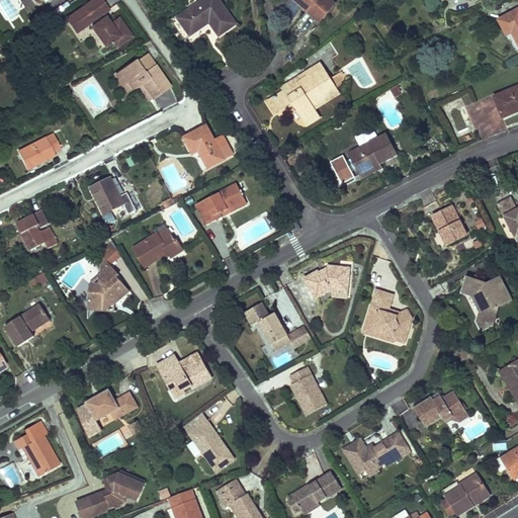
[(117,46),(132,35),(118,18),(110,24),(102,13),(108,9),(101,0),(93,0),(73,15),(82,28),(90,22),(93,27),(92,27),(105,47),(113,40),(117,46)]
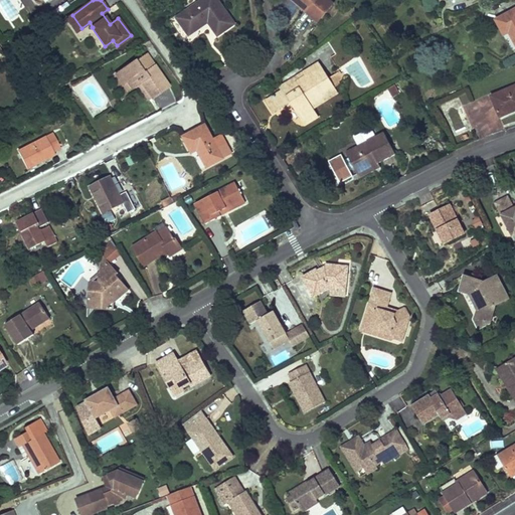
[(234,23),(218,0),(202,0),(177,17),(189,35),(206,24),(205,22),(208,20),(219,34),(234,23)]
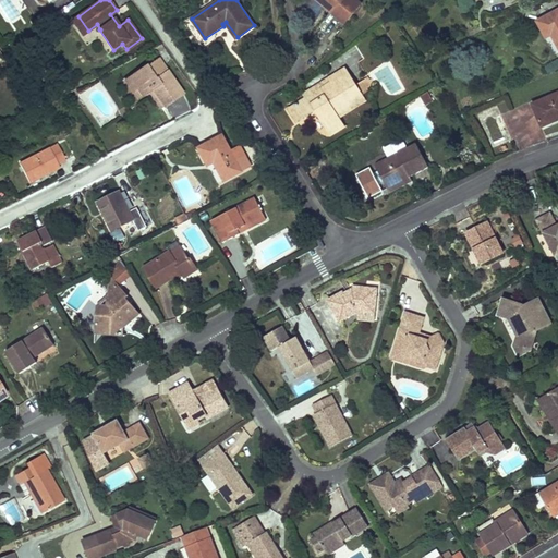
[(334,9),(322,0),(316,0),(331,12),(334,9)]
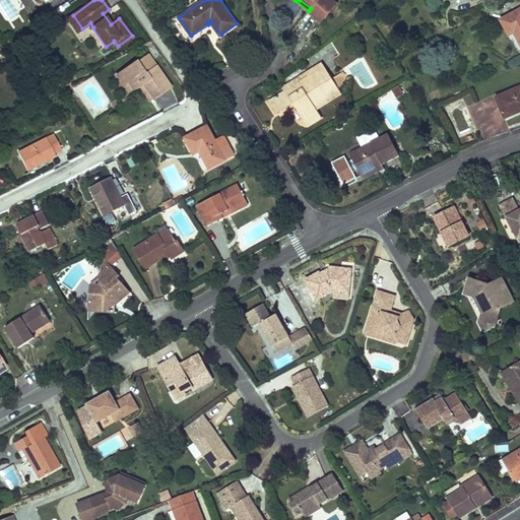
[(300,0),(311,8),(309,11),(322,22),(337,4),(332,0),(300,0)]
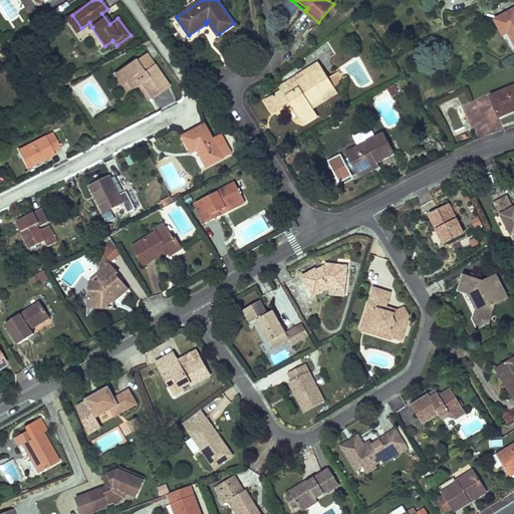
[(513,9),(496,19),(503,33),(510,30),(511,33),(510,34),(513,40),(513,9)]
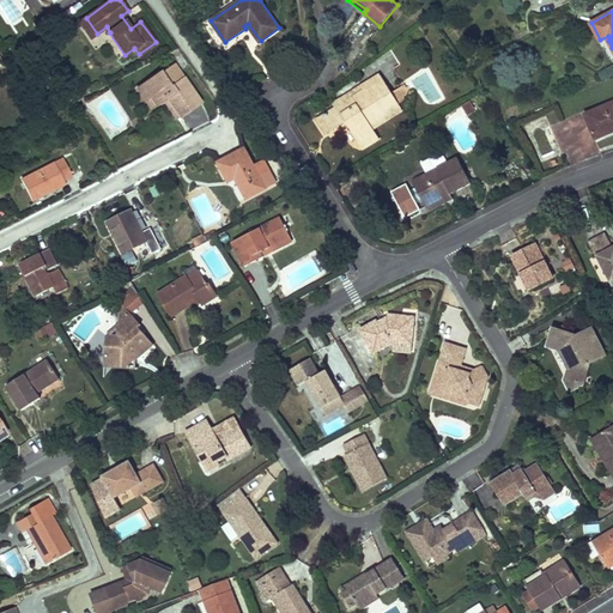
[(97,34),(86,18),(79,23),(90,38),(97,34)]
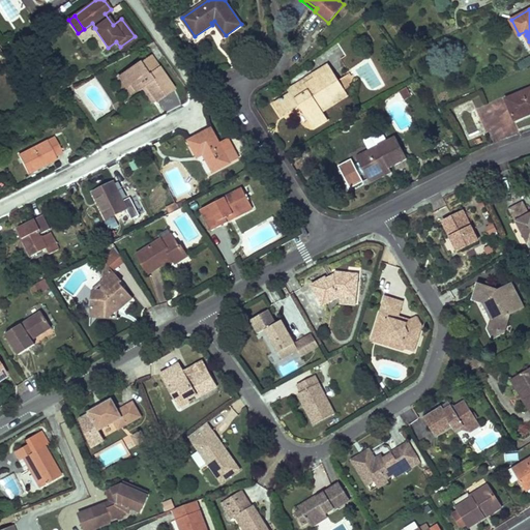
[(152,55),(141,62),(149,74),(159,66),(152,55)]
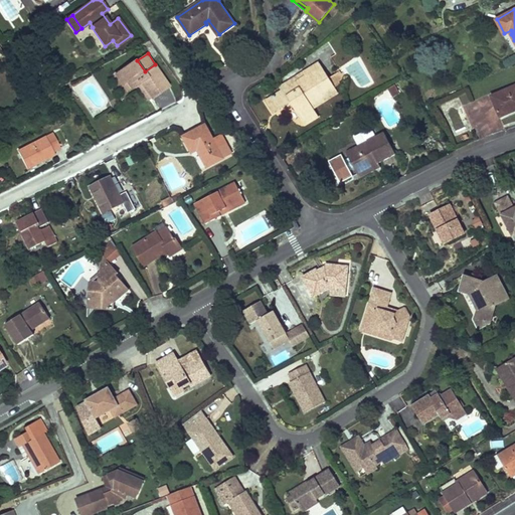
[(132,88),(138,83),(140,81),(151,98),(169,86),(155,64),(145,71),(137,60),(137,59),(116,74),(122,84),(127,80),(132,88)]
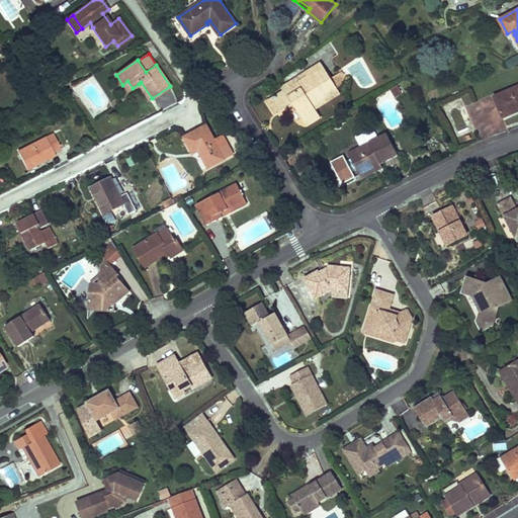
[(321,63),(296,78),(298,82),(285,90),(267,101),(275,113),(292,103),(297,111),(301,108),(310,121),(320,115),(316,108),(313,105),(338,89),(337,87),(344,83),(342,81),(346,79),(342,71),(331,78),(321,63)]
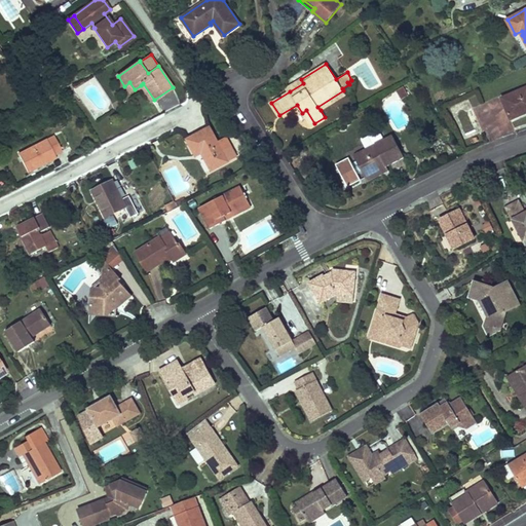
[(288,87),(290,91),(303,83),(301,79),(288,87)]
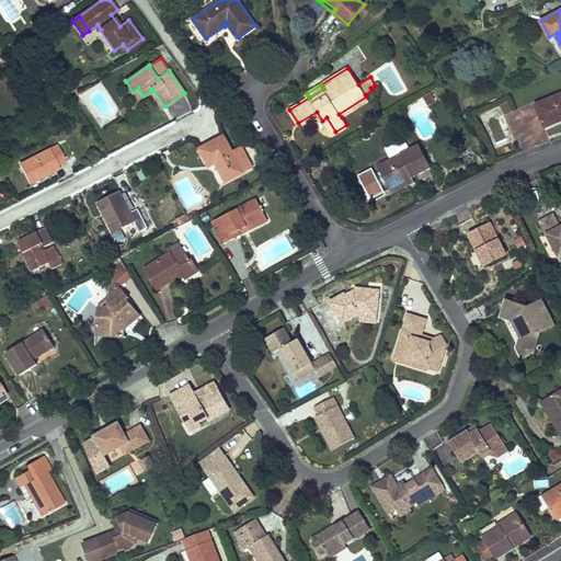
[(138,99),(144,95),(138,88),(133,92),(138,99)]
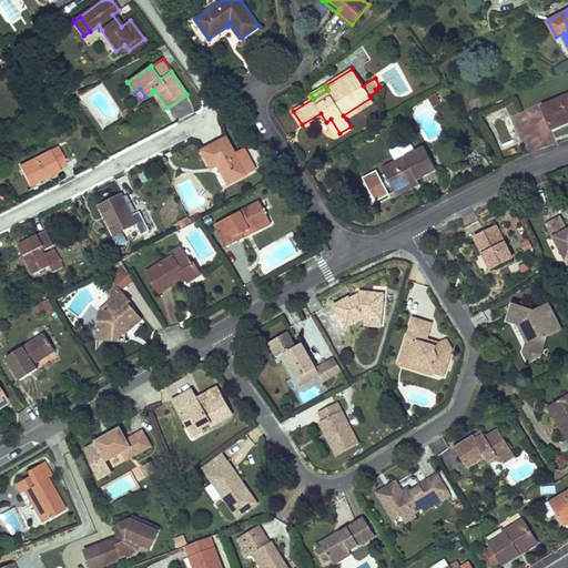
[(163,110),(166,108),(154,90),(152,92),(163,110)]
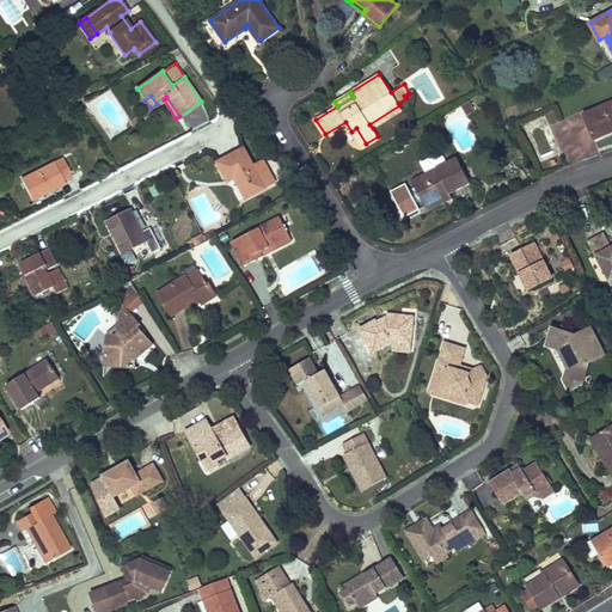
[(465,115),(475,111),(470,101),(461,104),(465,115)]
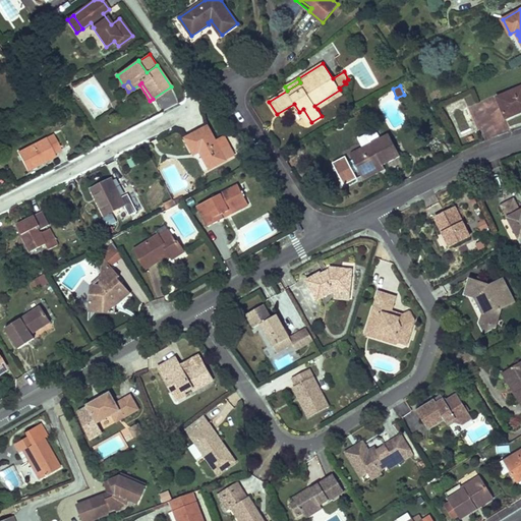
[(520,85),(498,97),(507,118),(520,111),(520,85)]
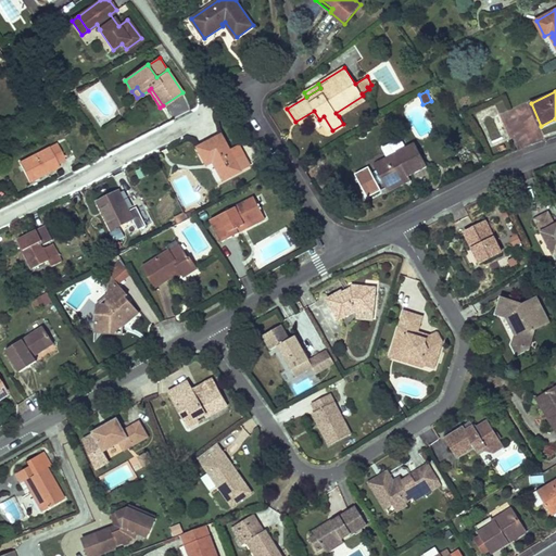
[(174,117),(189,109),(181,96),(166,104),(174,117)]
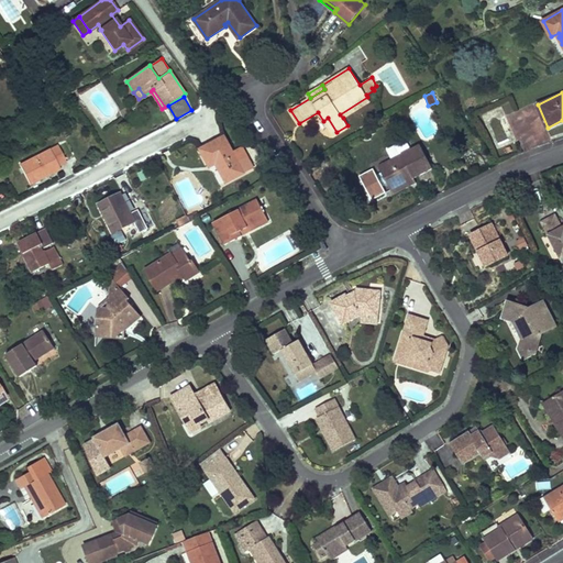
[(370,101),(367,97),(340,114),(343,118),(370,101)]
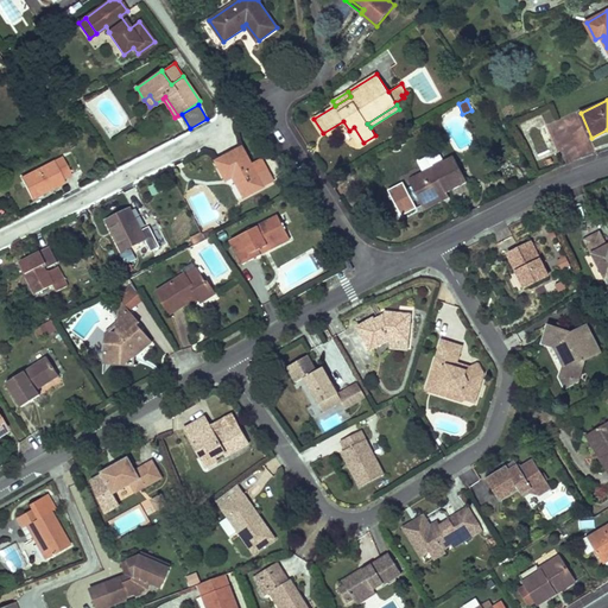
[(354,127),(349,131),(359,146),(363,143),(354,127)]
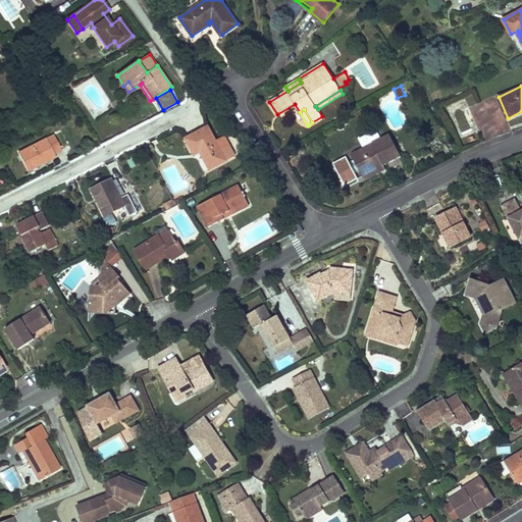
[(209,125),(207,126),(187,138),(195,154),(202,151),(211,168),(235,155),(226,138),(217,142),(209,125)]
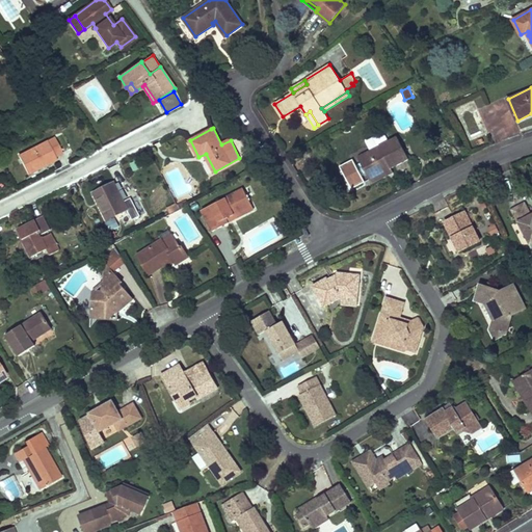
[(366,140),(368,151),(389,140),(383,131),(366,140)]
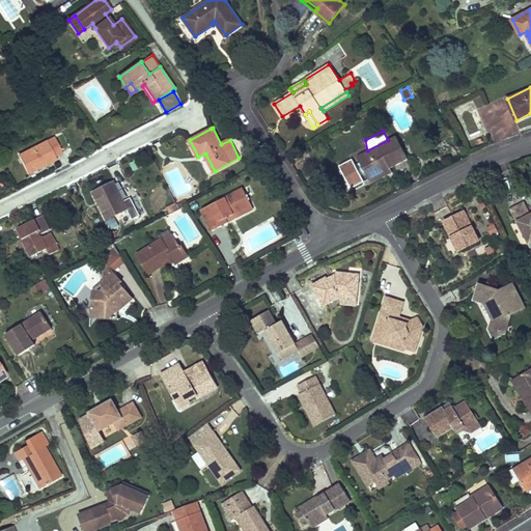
[(409,159),(396,136),(388,140),(367,150),(357,157),(369,179),(386,171),(385,168),(389,166),(390,168),(391,168),(409,159)]
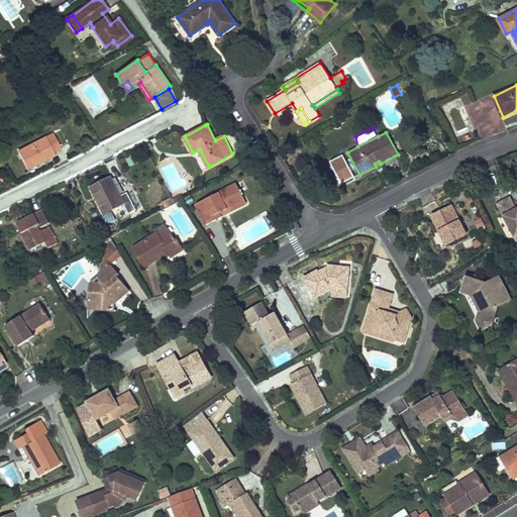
[(61,147),(54,133),(18,151),(27,169),(56,154),(54,151),(61,147)]
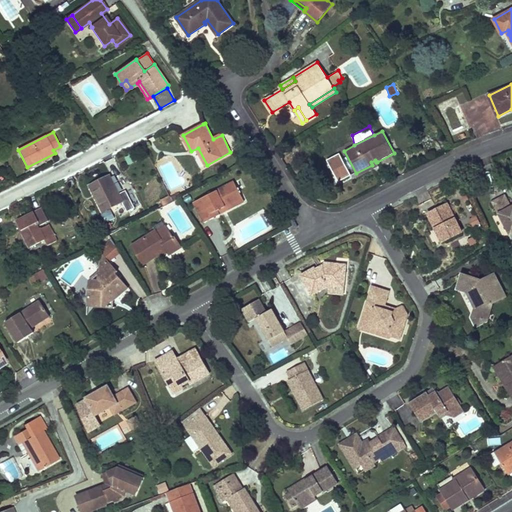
[(207,165),(198,148),(191,151),(200,168),(207,165)]
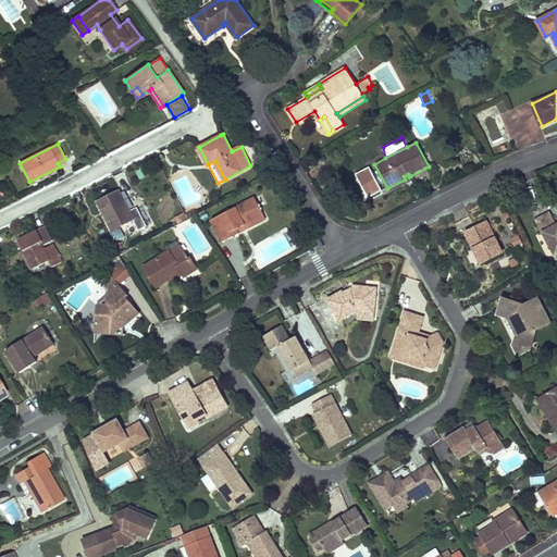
[(413,181),(410,176),(409,176),(408,174),(404,176),(405,180),(387,188),(390,193),(413,181)]
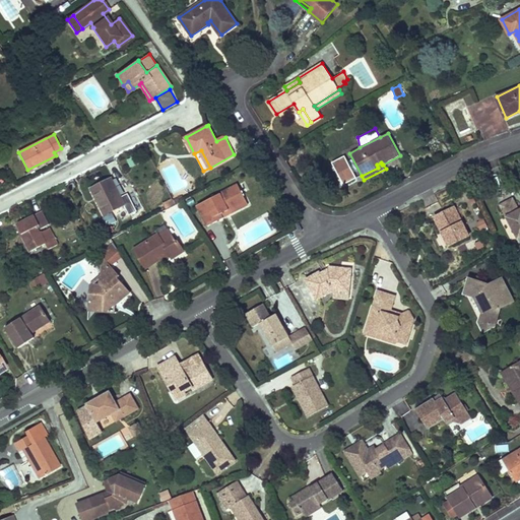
[(100,194),(109,212),(125,204),(130,214),(136,210),(128,194),(121,197),(111,178),(91,188),(95,196),(100,194)]
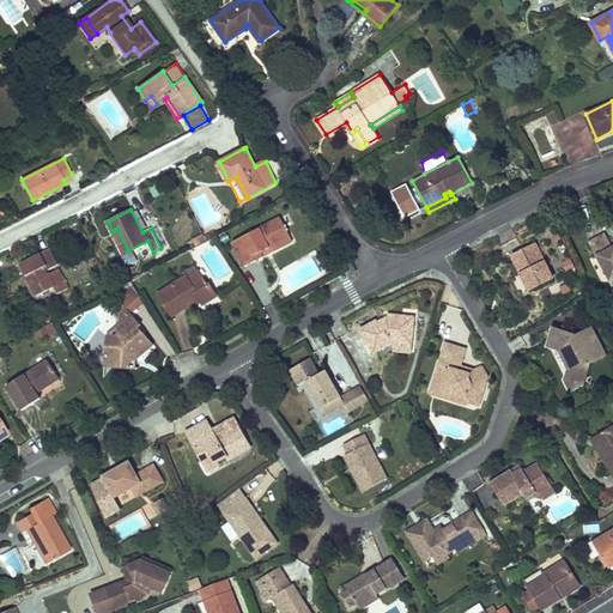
[(265,256),(263,255),(261,252),(291,237),(281,217),(232,242),(246,266),(265,256)]
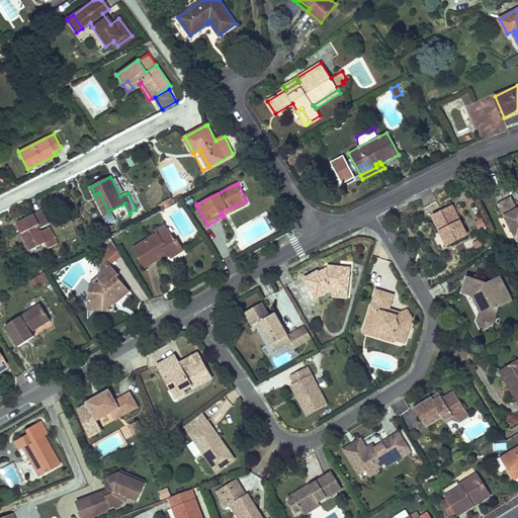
[(104,214),(108,211),(99,193),(95,195),(104,214)]
